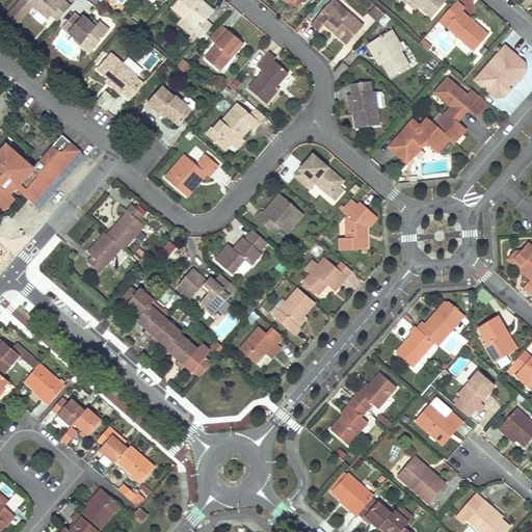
[(58,22),(72,6),(63,0),(61,3),(57,0),(21,0),(7,16),(17,25),(30,9),(28,8),(30,5),(32,6),(48,20),(51,16),(58,22)]
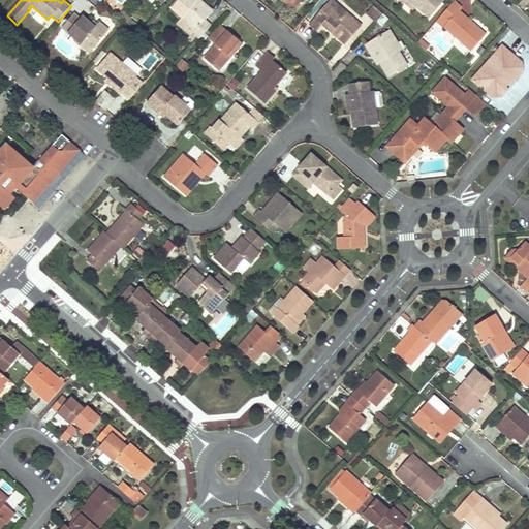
[(194,0),(176,0),(169,7),(182,18),(179,22),(198,38),(210,25),(205,20),(212,10),(200,0),(197,3),(194,0)]
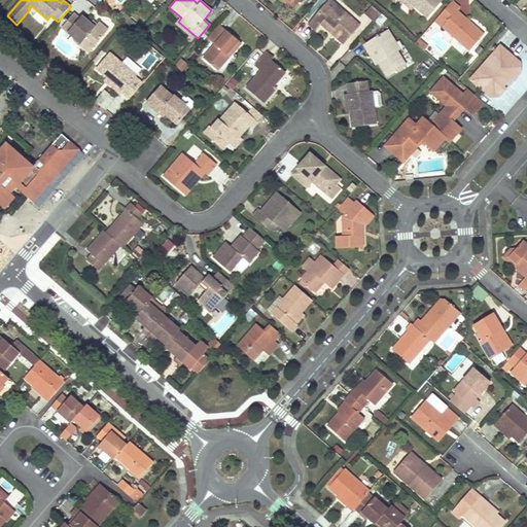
[(270,0),(273,2),(275,0),(280,0),(294,12),(306,0),(270,0)]
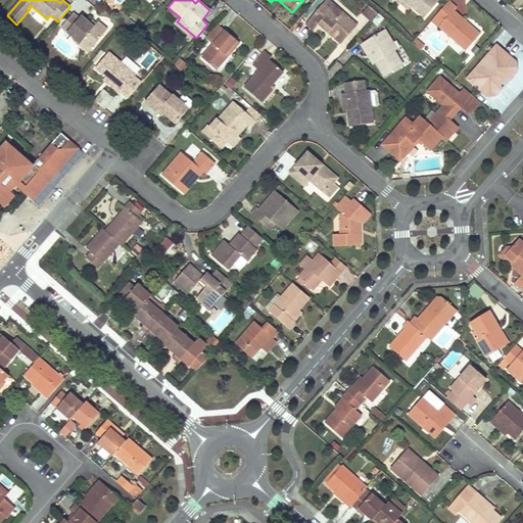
[(331,9),(334,4),(329,0),(325,0),(324,3),(331,9)]
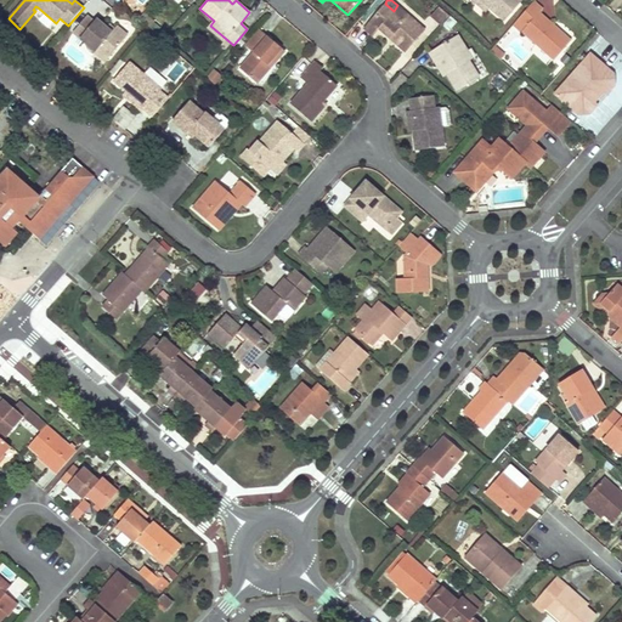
[(478,0),(470,0),(485,12),(488,9),(478,0)]
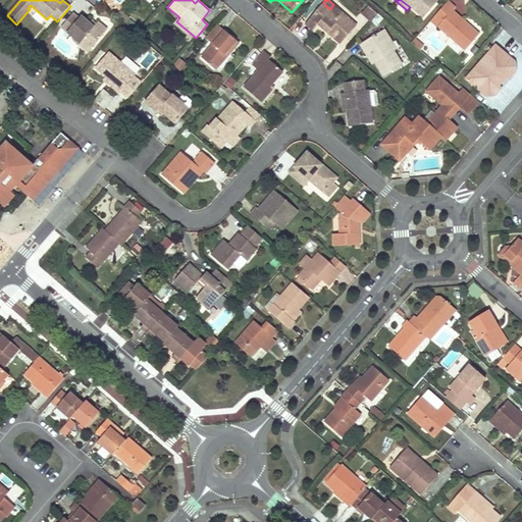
[(401,0),(410,7),(422,18),(437,0),(436,0),(401,0)]
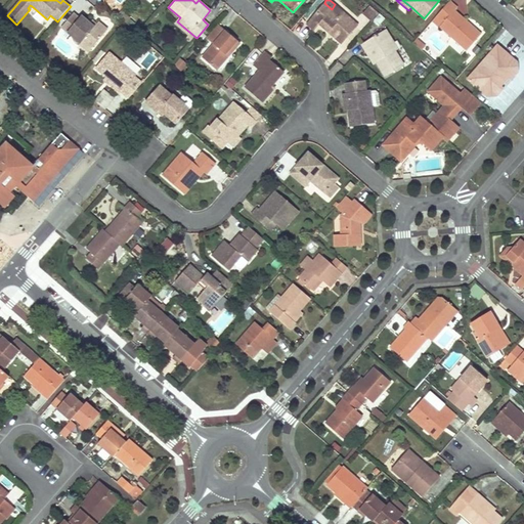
[(456,8),(448,1),(432,20),(466,50),(480,34),(453,11),(456,8)]
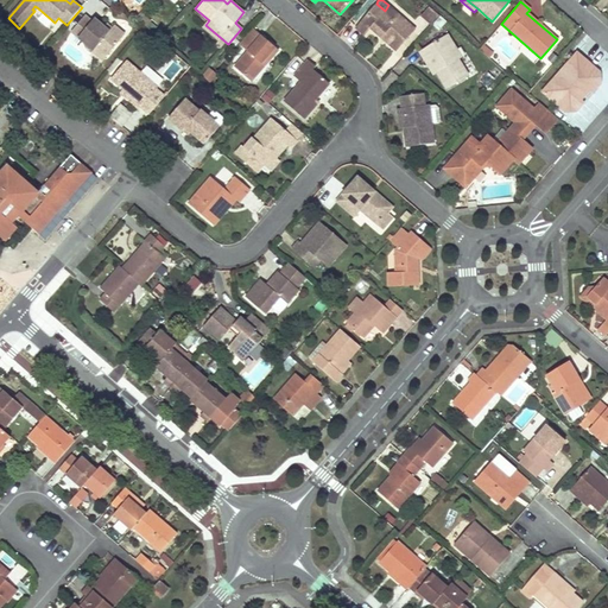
[(377,4),(355,27),(363,35),(369,27),(396,49),(415,27),(388,5),(385,11),(377,4)]
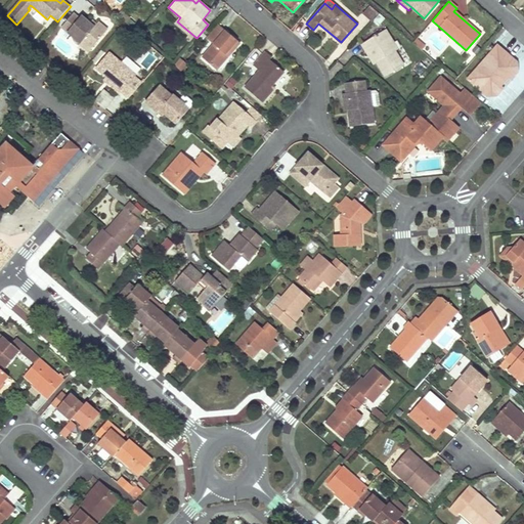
[(362,13),(372,22),(379,12),(369,5),(362,13)]
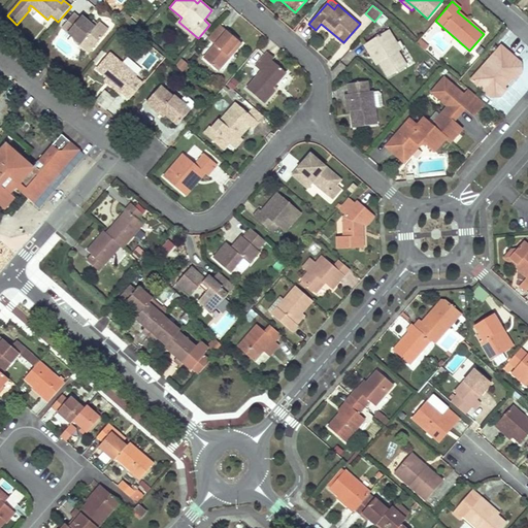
[(79,18),(74,13),(62,28),(80,44),(84,40),(93,48),(108,30),(99,22),(97,24),(95,26),(91,23),(81,15),(79,18)]
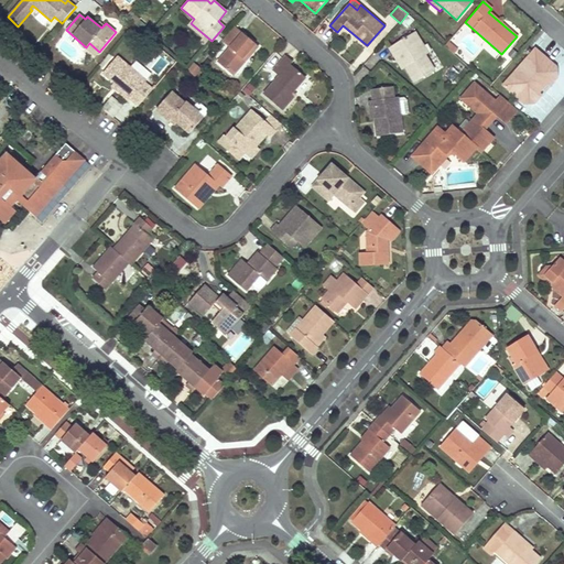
[(258,46),(235,26),(223,42),(229,47),(217,62),(234,75),(258,46)]
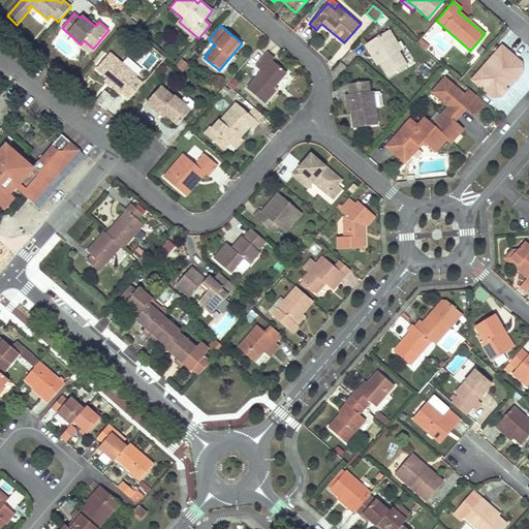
[(396,42),(389,29),(365,44),(370,52),(373,50),(381,62),(379,63),(387,76),(407,65),(398,51),(398,52),(393,44),(396,42)]
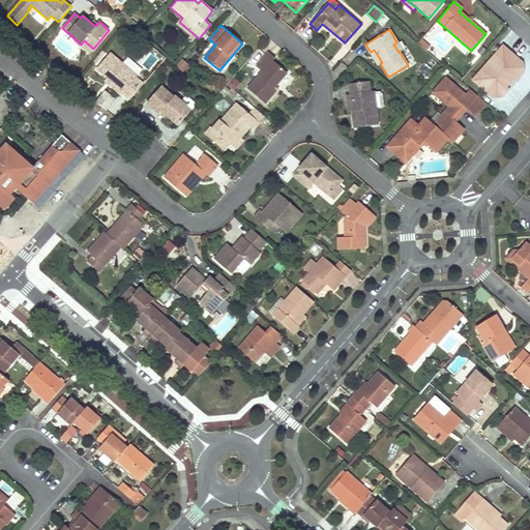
[(423,38),(419,43),(427,49),(431,43),(423,38)]
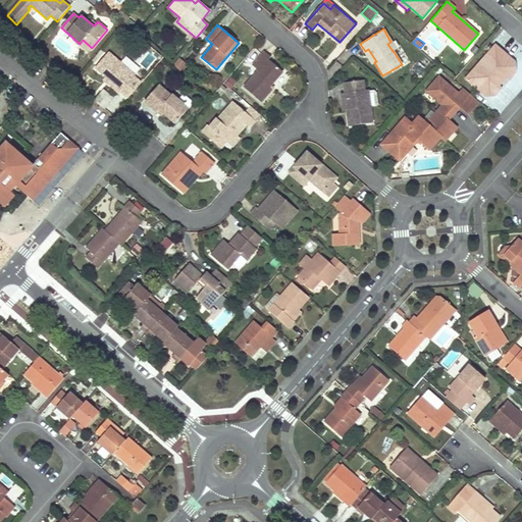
[(83,40),(80,44),(80,45),(88,52),(92,48),(83,40)]
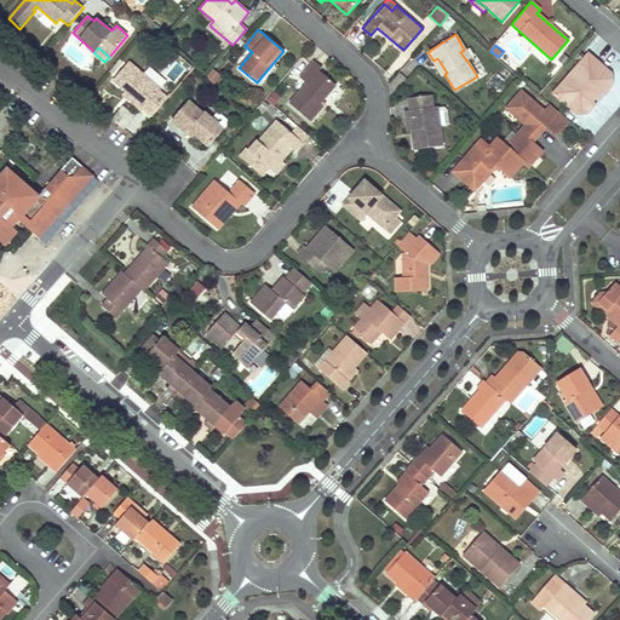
[(610,73),(587,52),(584,56),(607,75),(607,84),(601,91),(604,93),(612,85),(610,73)]
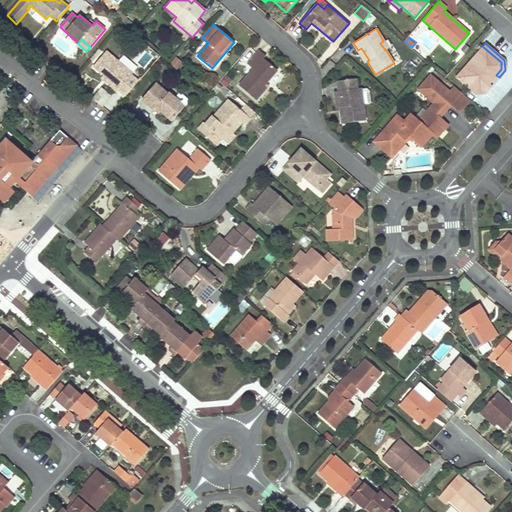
[(501,62),(482,46),(456,76),(468,87),(470,84),(478,91),(483,90),(489,83),(496,75),(501,69),(501,62)]
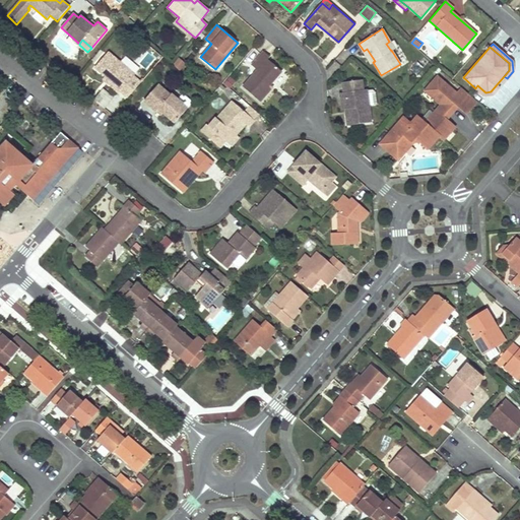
[(367,49),(364,51),(371,63),(373,62),(375,61),(367,49)]
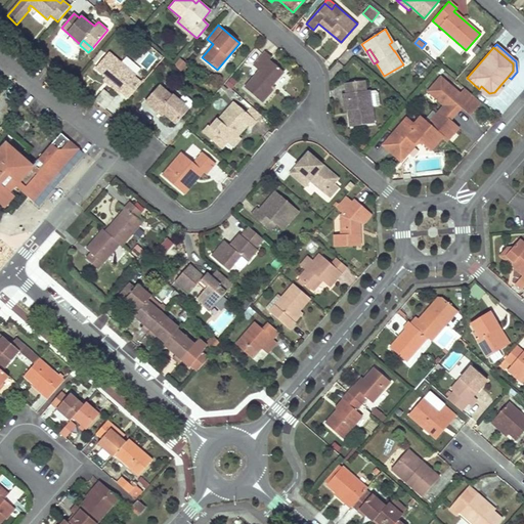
[(271,56),(264,51),(253,66),(259,71),(245,87),(261,102),(274,87),(272,85),(284,72),(269,59),(271,56)]
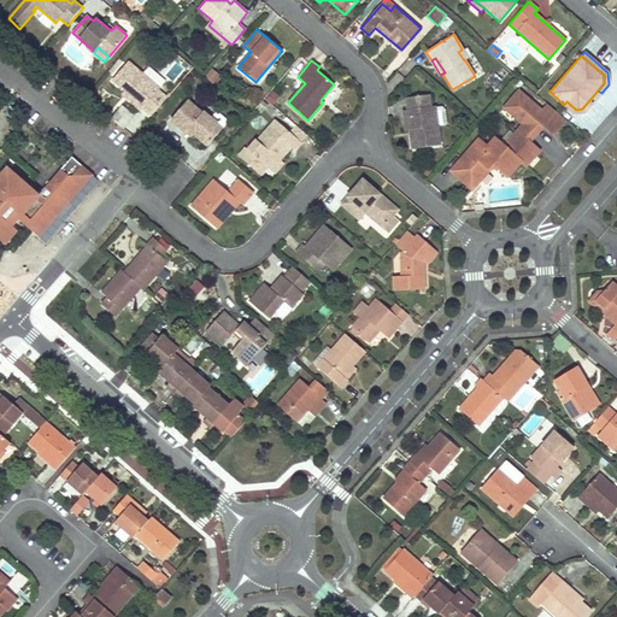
[(129,63),(112,81),(129,94),(125,98),(141,111),(144,109),(152,116),(168,98),(158,90),(160,89),(129,63)]
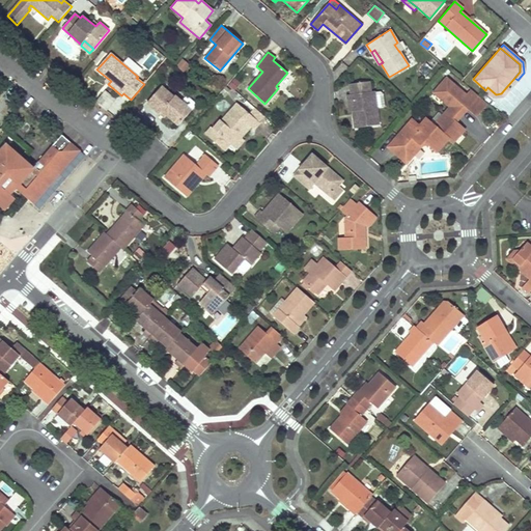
[(192,67),(183,59),(176,65),(186,74),(192,67)]
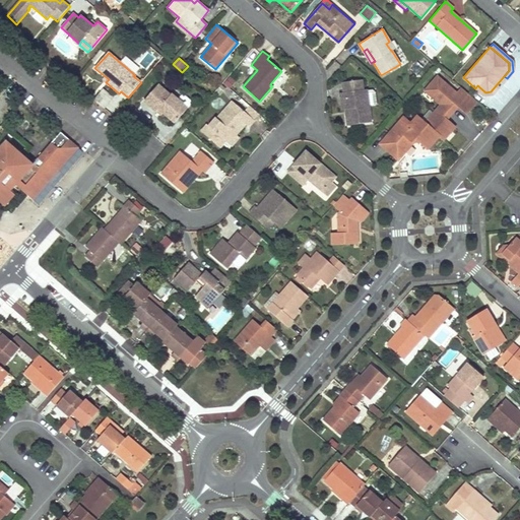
[(236,83),(230,77),(223,83),(229,88),(236,83)]
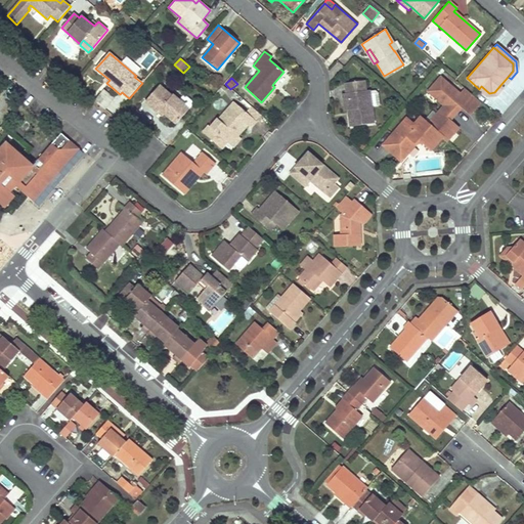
[(481,102),(466,89),(462,94),(441,78),(429,92),(441,102),(443,99),(447,102),(450,99),(462,107),(467,113),(471,108),(474,112),(481,102)]
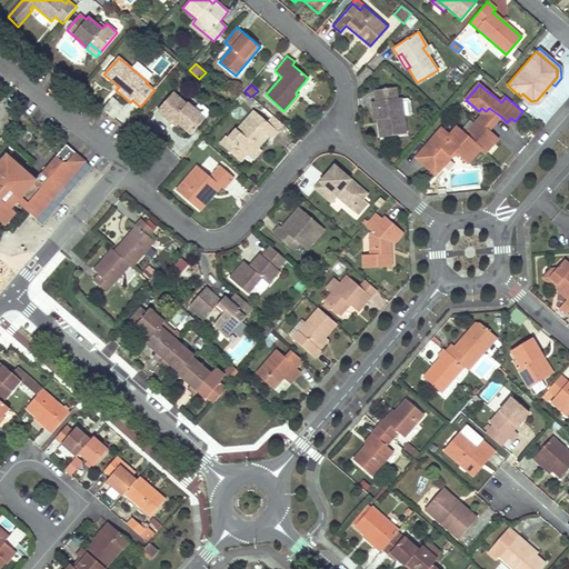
[(401,98),(395,98),(393,89),(373,91),(375,101),(371,101),(372,110),(376,110),(377,119),(380,137),(406,133),(401,98)]
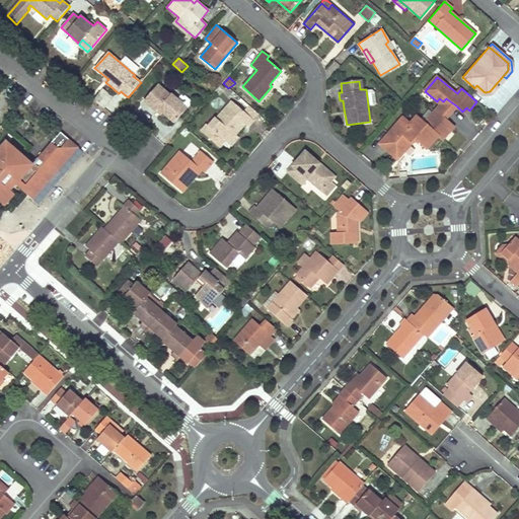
[(492,94),(498,87),(496,84),(490,91),(485,92),(476,85),(474,88),(483,95),(492,94)]
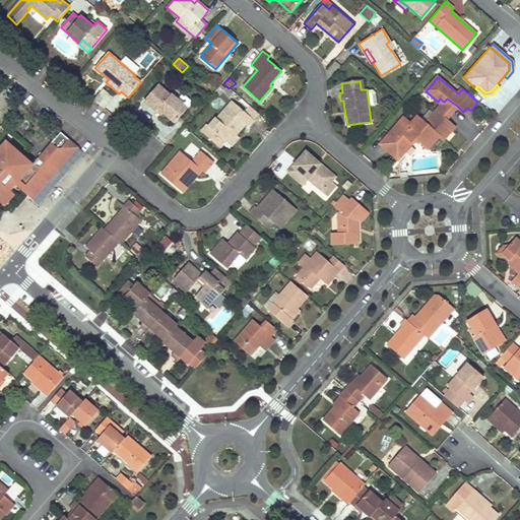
[(172,95),(158,85),(144,103),(157,113),(159,111),(163,113),(175,124),(189,108),(173,94),(172,95)]
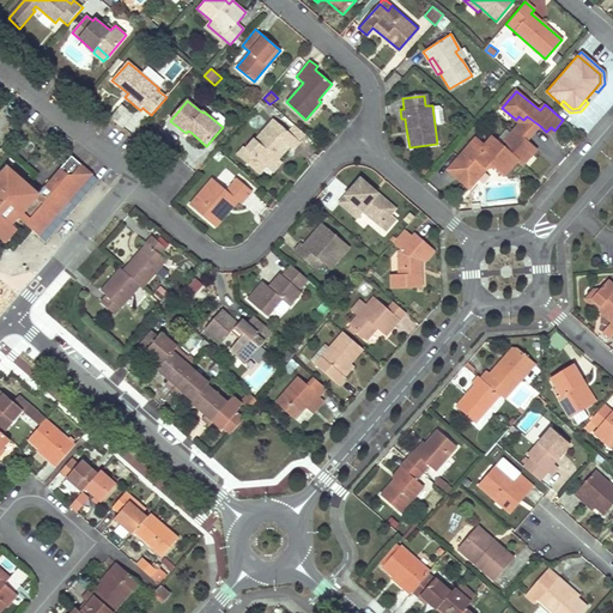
[(516,120),(520,123),(514,131),(527,141),(540,126),(527,116),(523,120),(519,116),(516,120)]
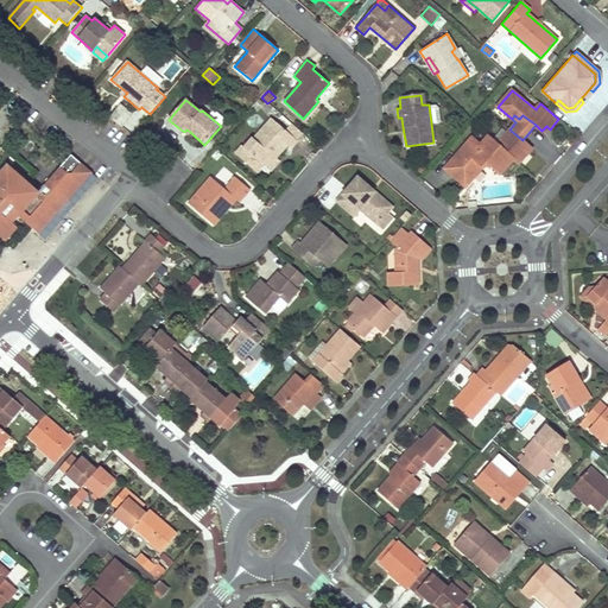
[(284,130),(271,118),(266,124),(253,139),(251,137),(242,147),(240,146),(235,152),(257,172),(263,165),(272,156),(276,158),(286,145),(290,147),(297,140),(284,130)]
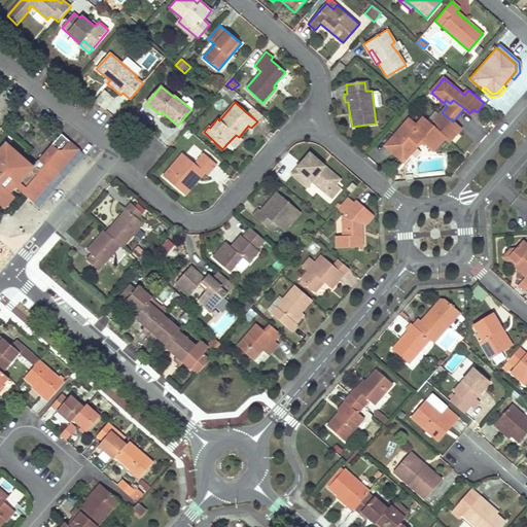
[(246,112),(257,121),(262,115),(251,106),(246,112)]
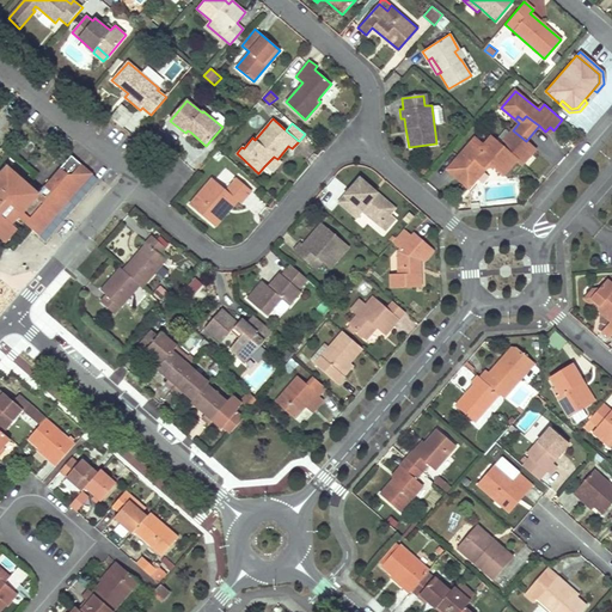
[(526,141),(513,130),(500,145),(518,160),(522,165),(532,154),(528,152),(532,147),(526,141)]
